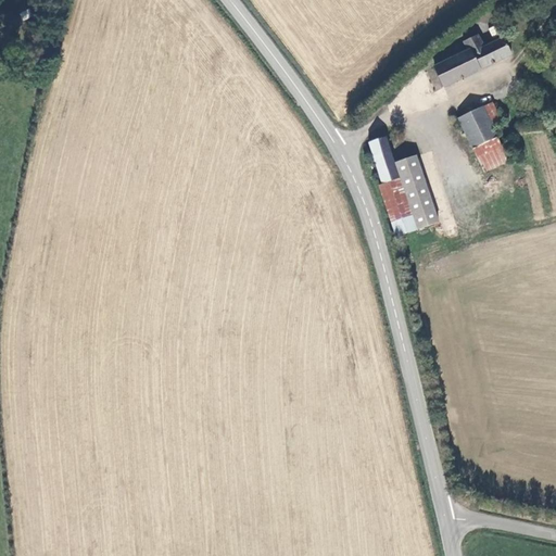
[(460,40),(467,52),(433,68),(443,86),(510,52),(503,35),(489,42),(482,29),(460,40)]
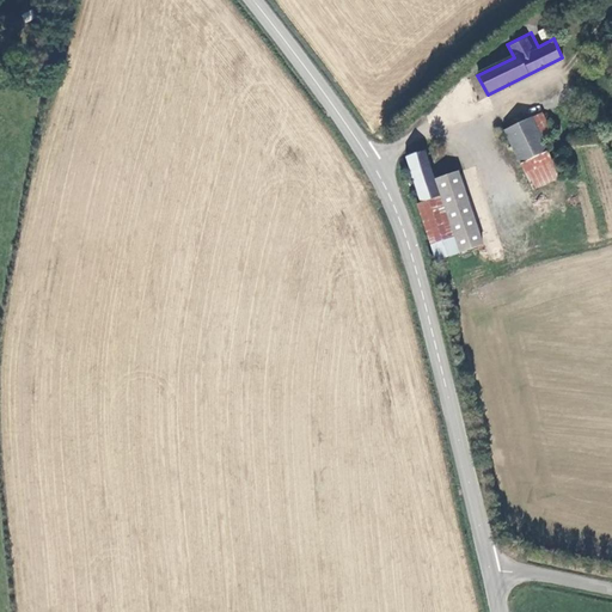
[(611,79),(610,65),(591,67),(593,80),(611,79)]
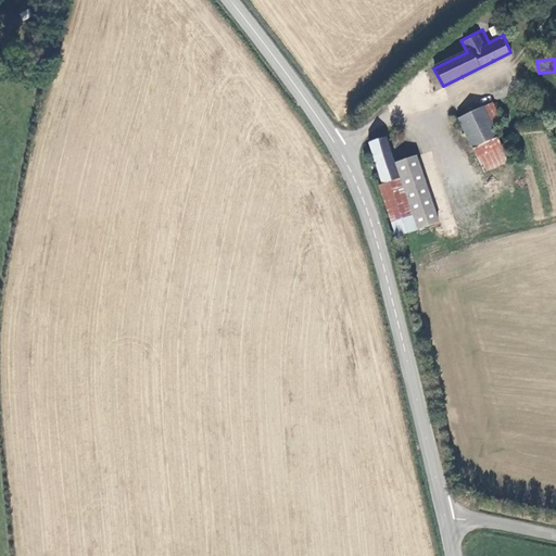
[(500,121),(492,102),(481,106),(492,126),(500,121)]
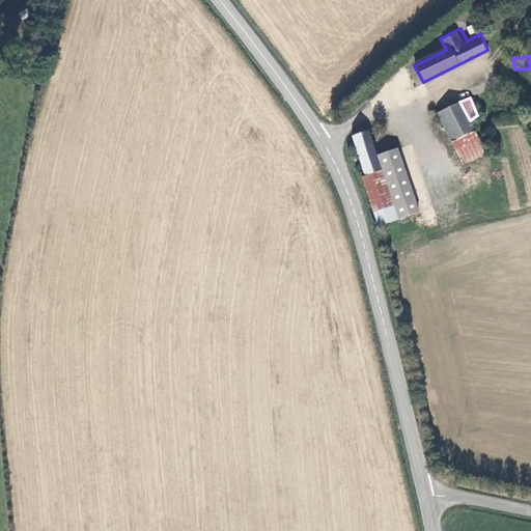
[(475,131),(470,120),(459,102),(437,114),(451,142),(475,131)]
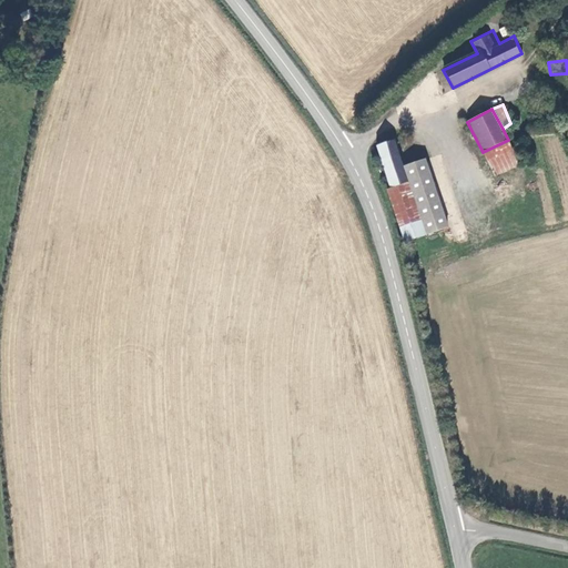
[(495,175),(519,161),(508,140),(483,152),(495,175)]
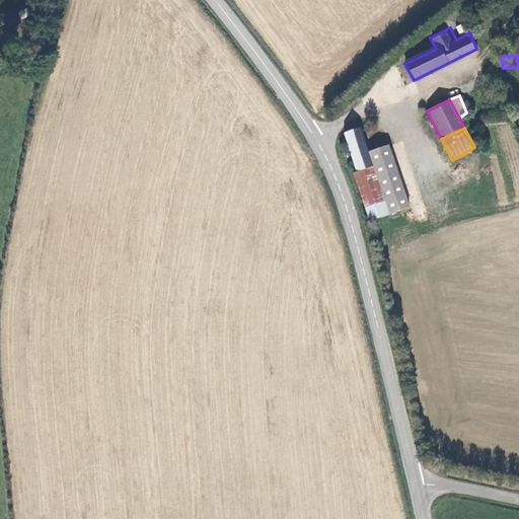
[(346,134),(358,173),(374,168),(369,153),(361,129),(346,134)]
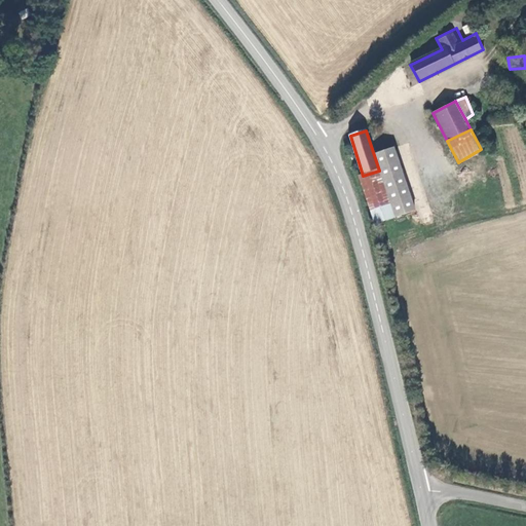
[(415,213),(396,149),(374,155),(379,171),(395,219),(415,213)]
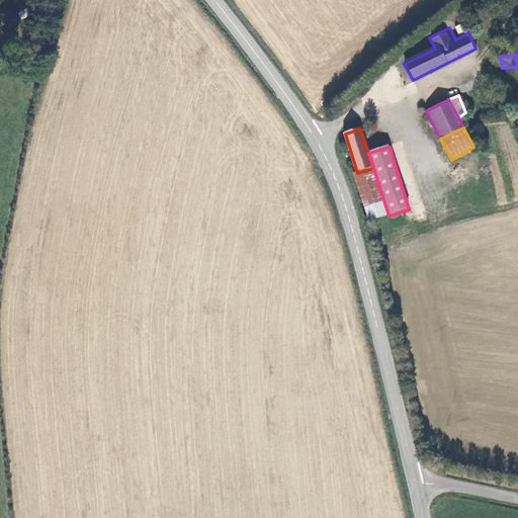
[(353,175),(369,222),(389,216),(373,168),(357,173),(353,175)]
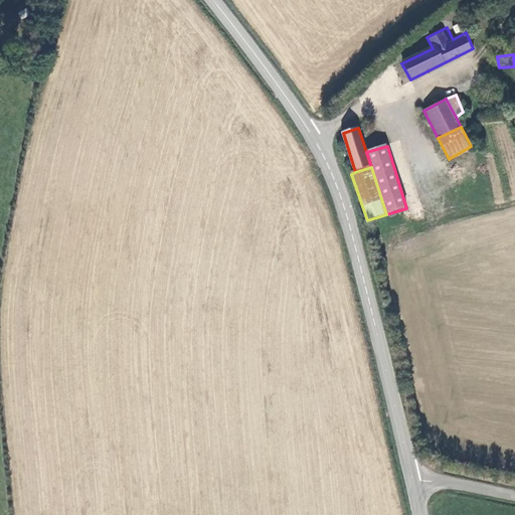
All buildings are outlined.
